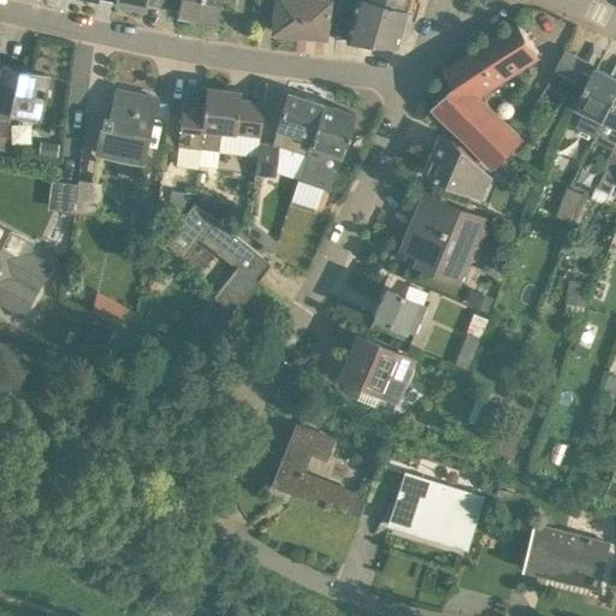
[(144,10),(146,4),(161,7),(163,0),(114,0),(113,4),(144,10)]
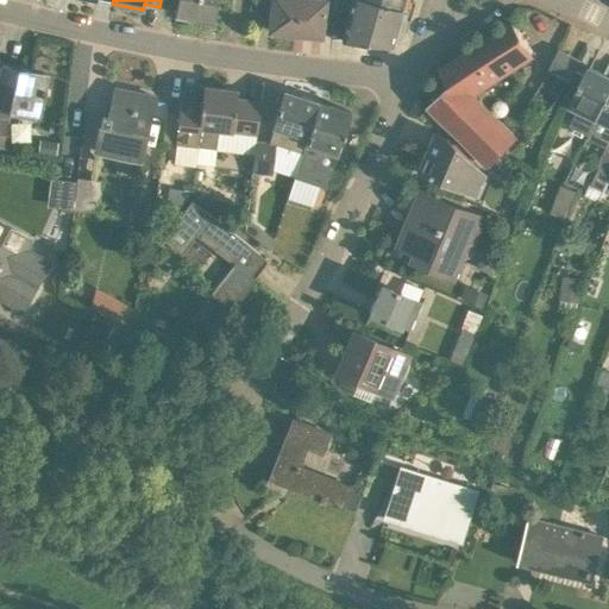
[(177,0),(175,16),(214,23),(218,0),(177,0)]
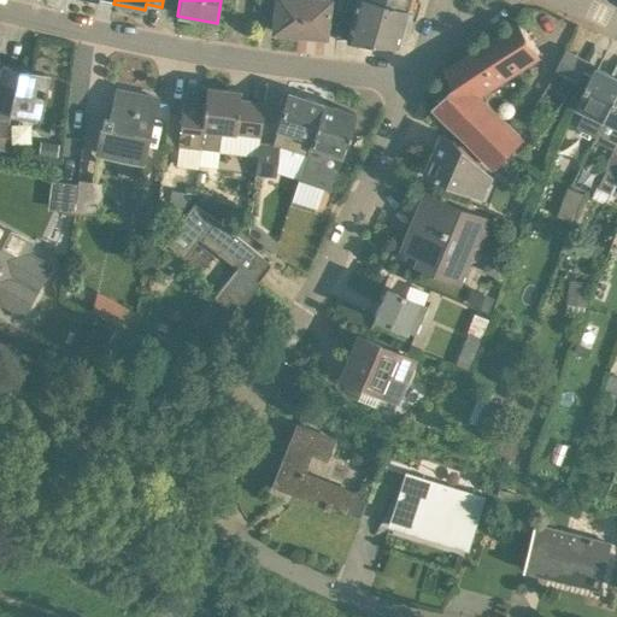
[(299,35),(303,0),(276,0),(274,33),(299,35)]
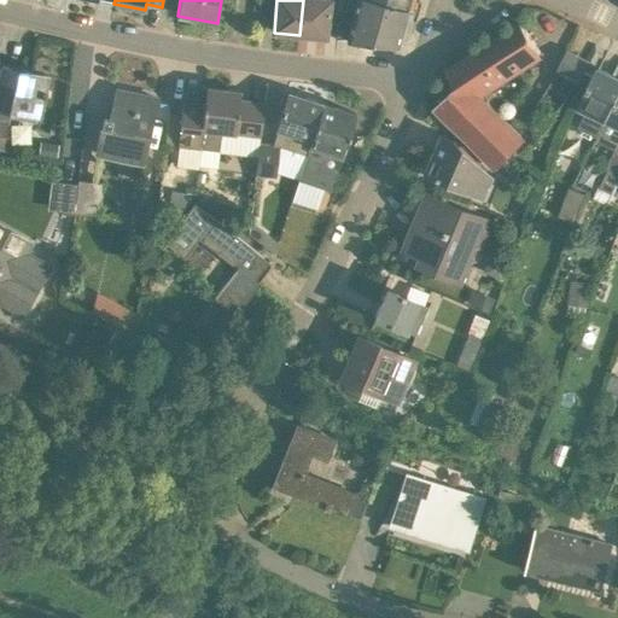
[(303,0),(299,35),(326,38),(330,1),(322,0),(321,0),(303,0)]
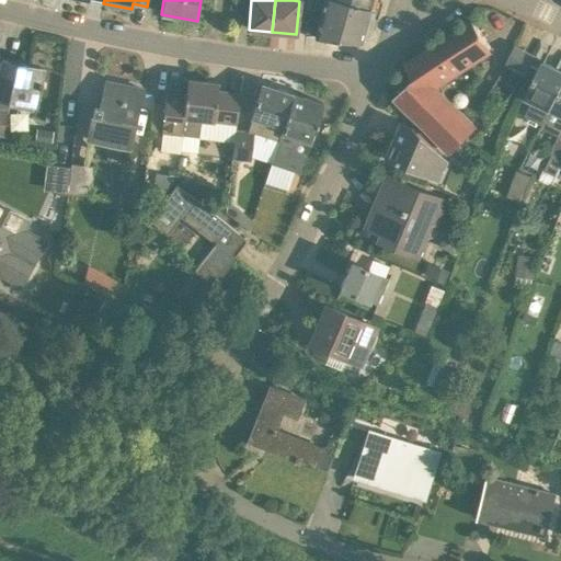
[(315,37),(336,39),(359,42),(368,11),(369,9),(335,0),(308,0),(308,9),(319,10),(315,37)]
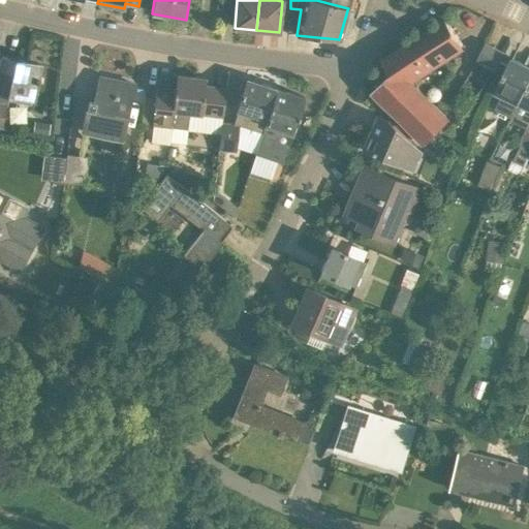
[(316,0),(348,8),(350,0),(316,0)]
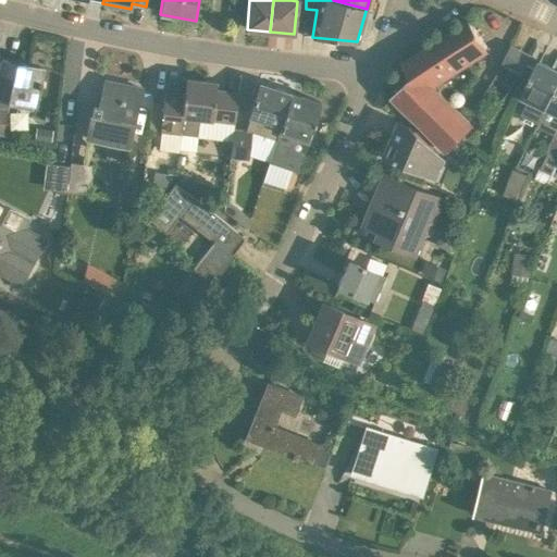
[(487,48),(470,21),(403,64),(411,77),(394,96),(448,153),(470,128),(429,86),(487,48)]
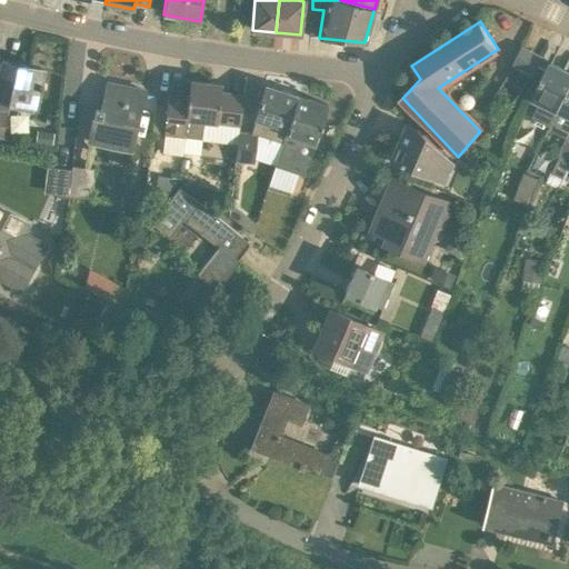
[(515,65),(535,75),(542,58),(522,48),(515,65)]
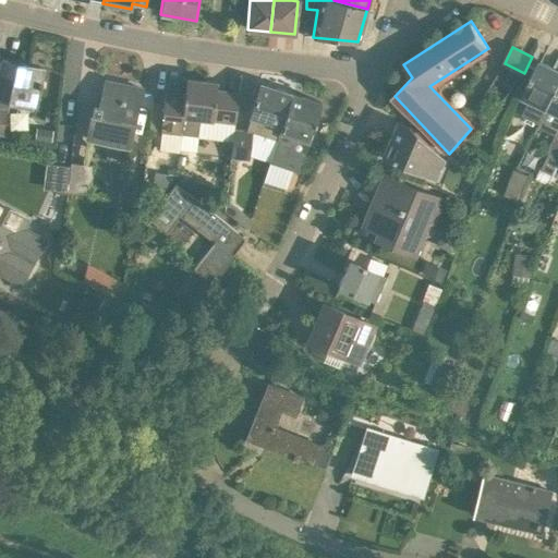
[(1,60),(0,65),(0,97),(34,105),(38,87),(40,88),(41,82),(39,82),(43,69),(1,60)]
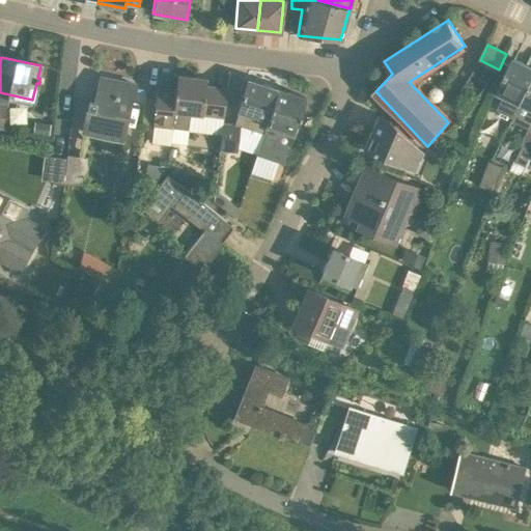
[(521,104),(530,84),(530,66),(514,59),(505,77),(507,78),(500,93),(504,95),(497,110),(513,118),(521,104)]
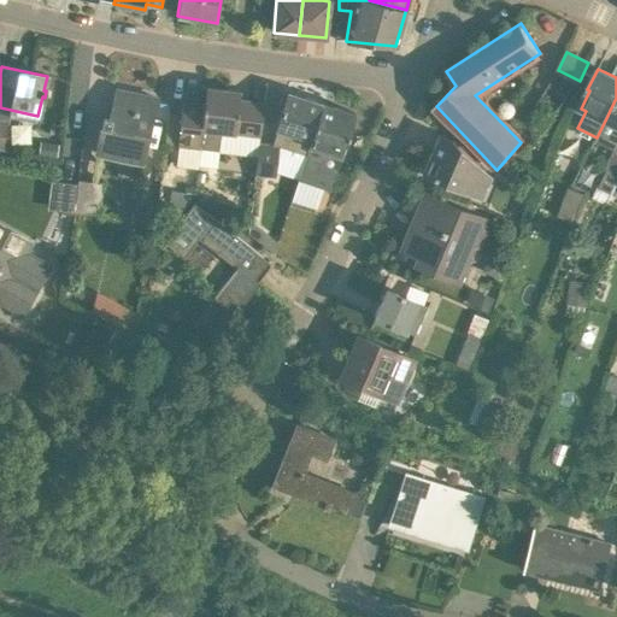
[(260,136),(264,104),(239,101),(240,92),(206,87),(204,106),(182,104),(177,147),(218,152),(221,133),(260,136)]
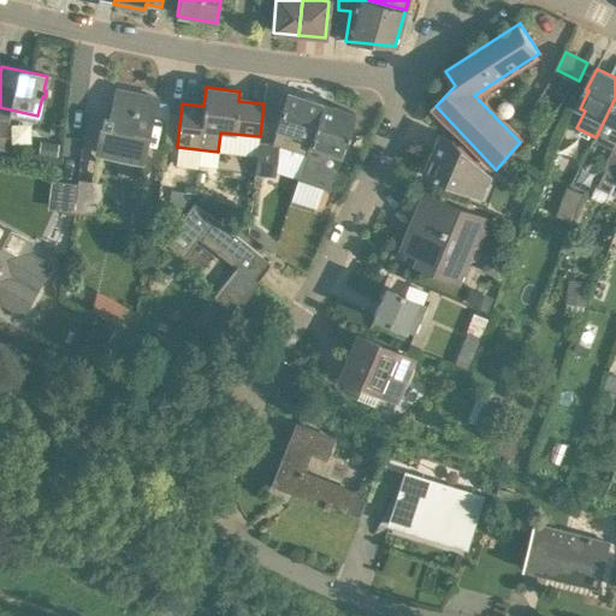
[(117,90),(111,120),(104,119),(96,154),(142,163),(155,99),(117,90)]
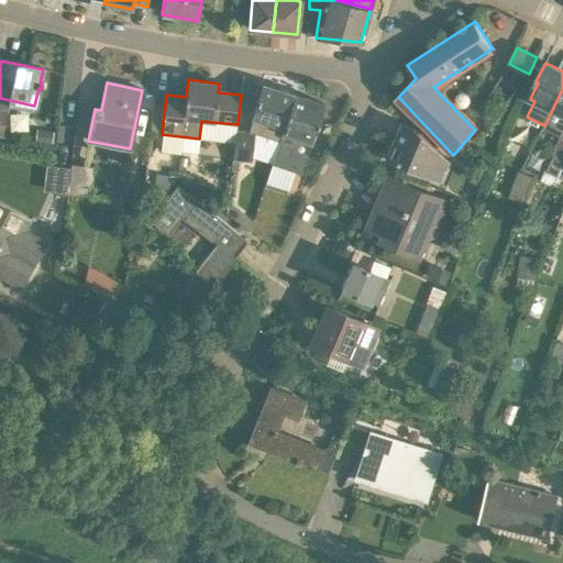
[(254,135),(278,143),(284,128),(294,95),(260,84),(257,90),(260,91),(252,118),(254,119),(250,133),(235,132),(232,159),(251,163),(254,135)]
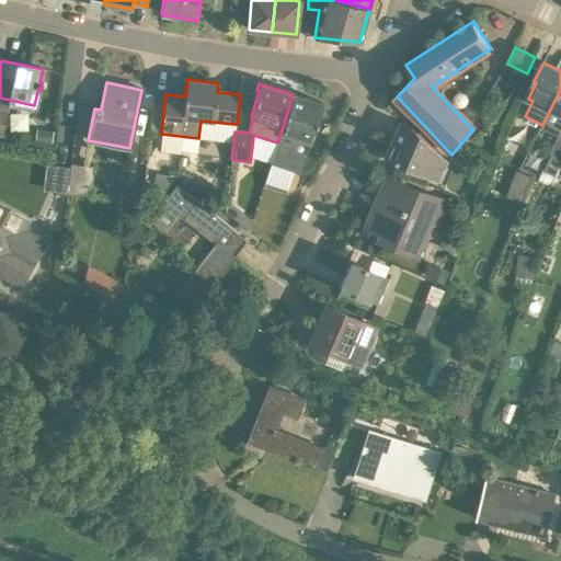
[(560,127),(560,89),(550,110),(542,125),(559,134),(560,127)]
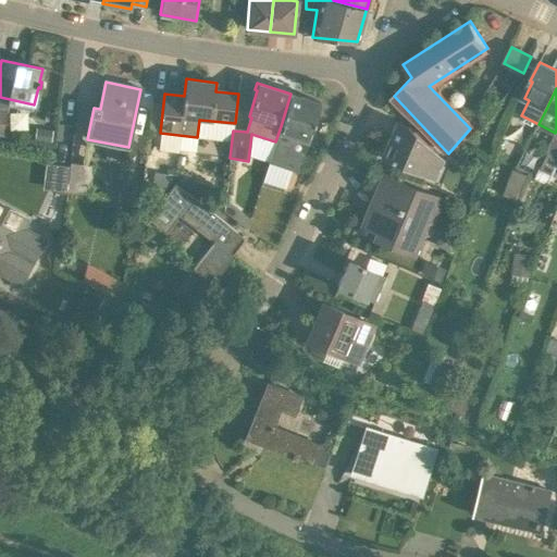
[(281,126),(275,141),(269,163),(291,170),(296,156),(288,153),(294,137),(308,141),(320,102),(291,94),(281,126)]
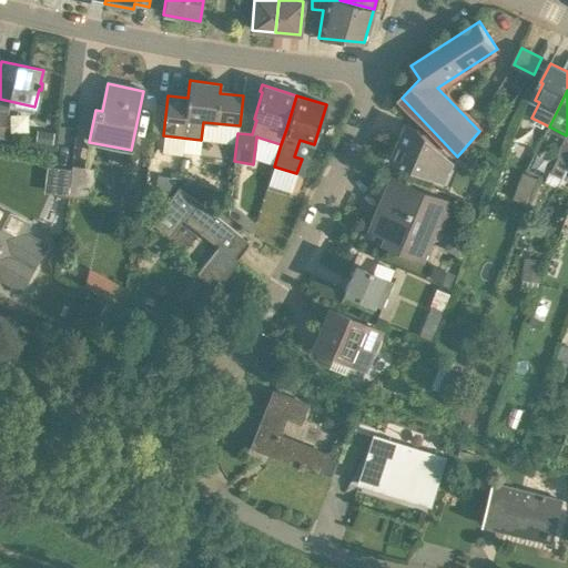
[(436,179),(445,156),(418,129),(408,124),(393,160),(436,179)]
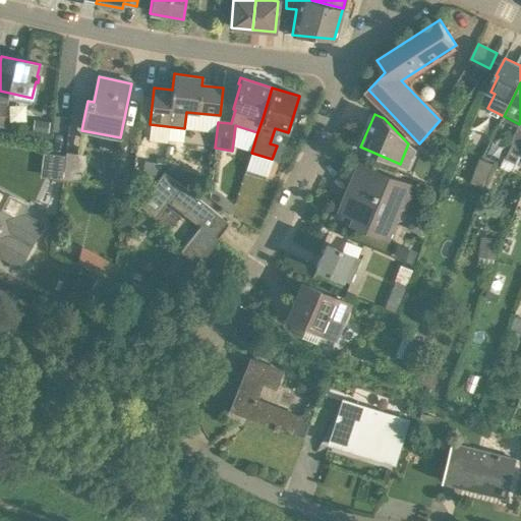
[(517,164),(520,155),(520,148),(513,143),(506,158),(517,164)]
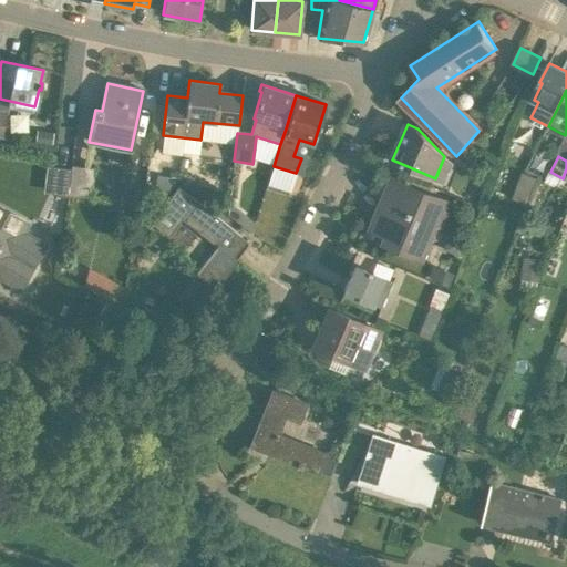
[(91,203),(94,168),(71,166),(68,200),(91,203)]
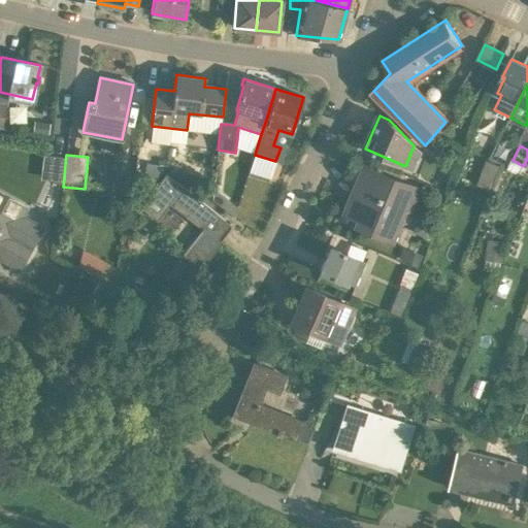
[(400,206),(411,211),(417,198),(414,196),(417,188),(365,166),(344,215),(361,222),(359,228),(394,242),(402,224),(394,221),(400,206)]
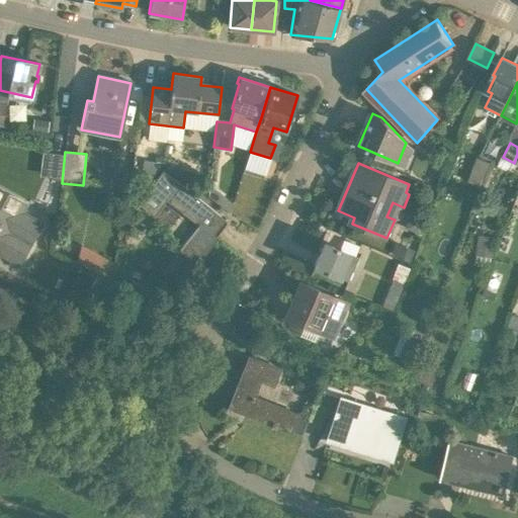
[(167,201),(184,214),(171,231),(185,242),(176,254),(196,268),(203,259),(200,257),(227,223),(219,217),(220,216),(163,171),(138,203),(155,217),(167,201)]
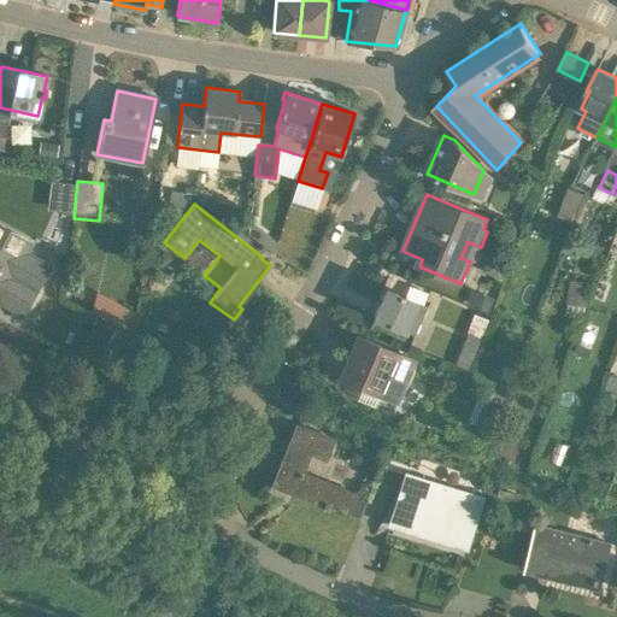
[(129,234),(153,238),(157,212),(133,210),(129,234)]
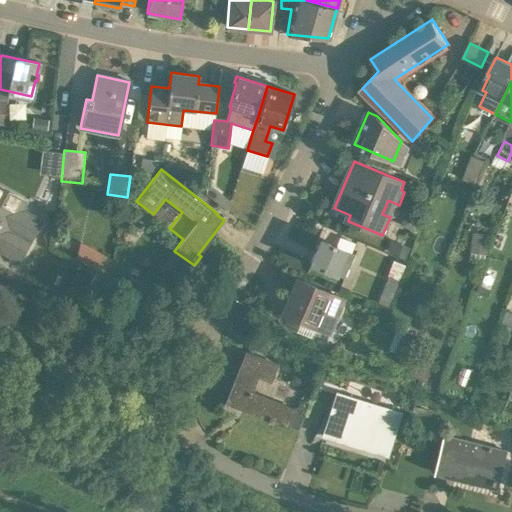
[(207,183),(205,194),(228,210),(230,201),(207,183)]
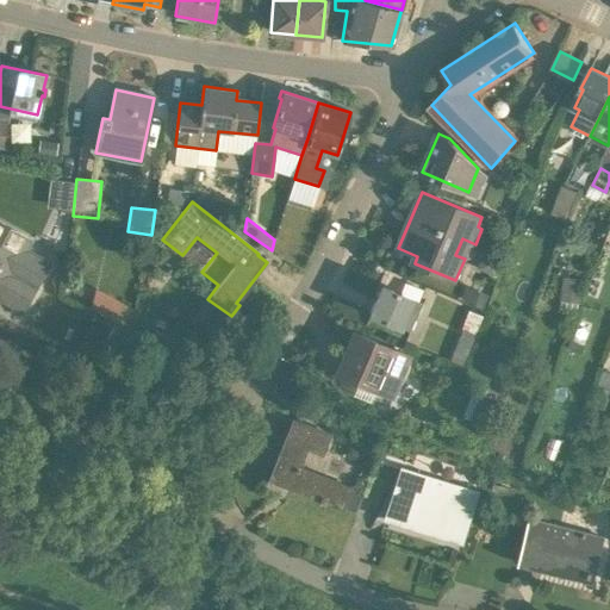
[(0,316),(14,324),(37,282),(48,263),(24,250),(30,241),(0,224),(0,316)]
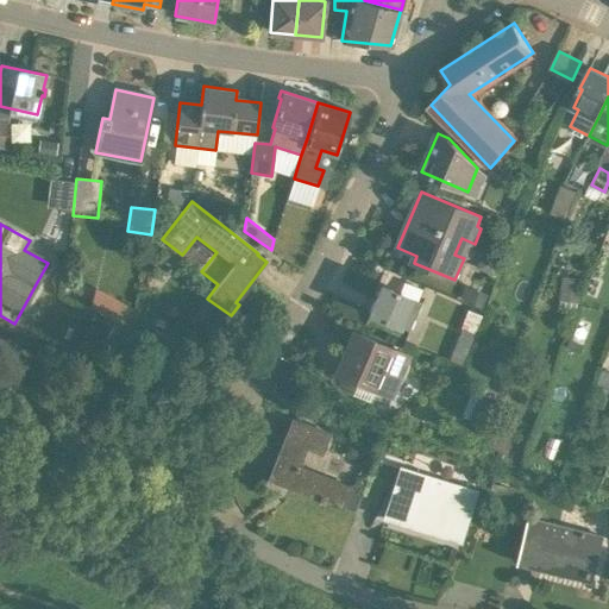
[(583,299),(588,276),(566,272),(563,295),(583,299)]
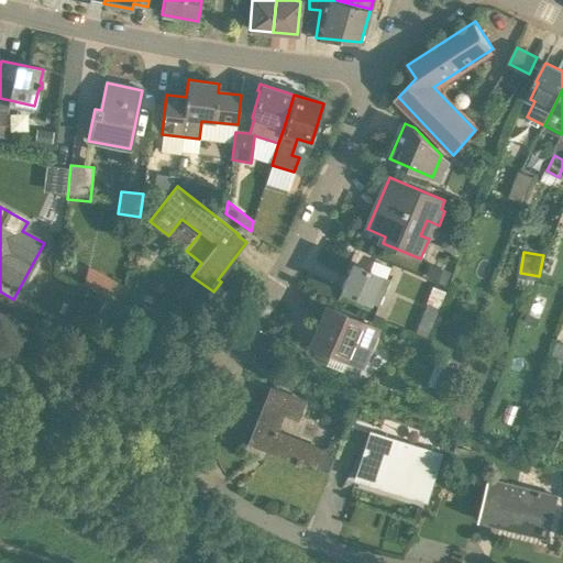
[(378,307),(384,295),(389,280),(353,265),(342,291),(378,307)]
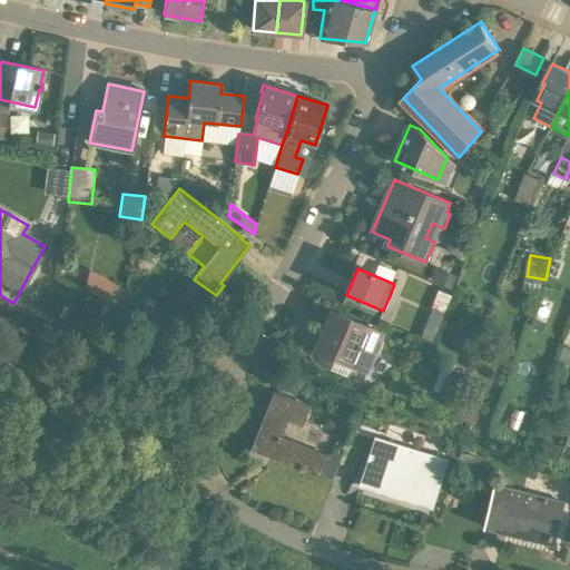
[(92,269),(86,285),(112,296),(119,279),(92,269)]
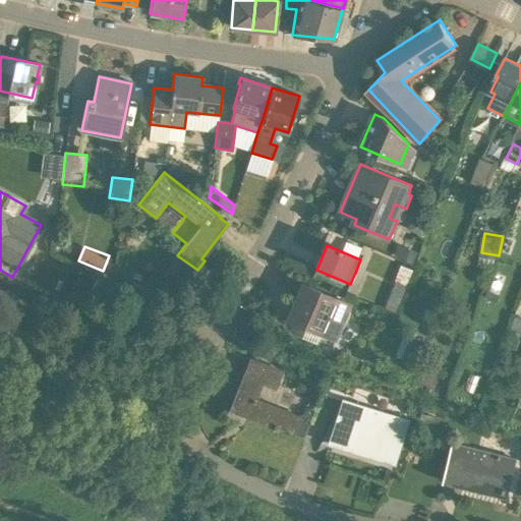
[(350,305),(305,286),(290,322),(335,341),(350,305)]
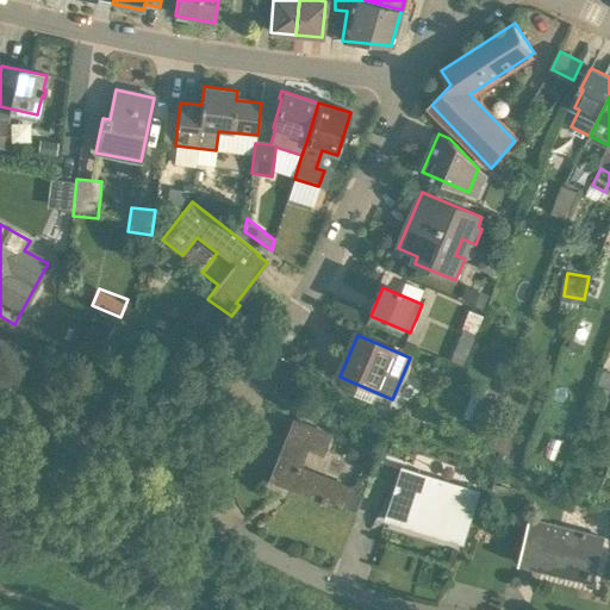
[(293,421),(287,439),(271,480),(342,509),(350,489),(298,468),(306,448),(322,454),(329,435),(293,421)]
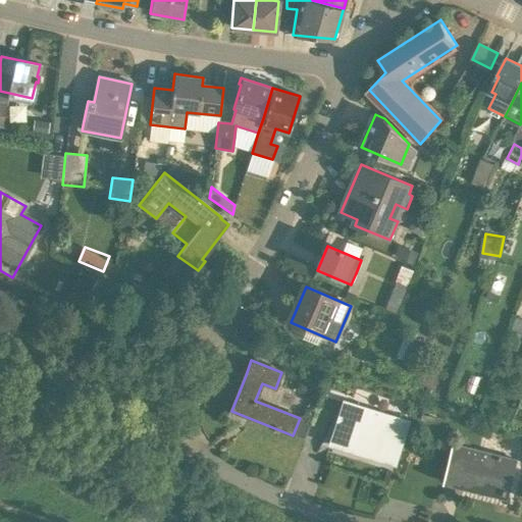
[(329,445),(347,450),(349,444),(379,453),(377,460),(378,460),(380,454),(396,459),(394,465),(395,465),(409,420),(408,420),(407,421),(392,417),(393,415),(392,415),(390,417),(344,402),(345,401),(344,400),(329,445)]
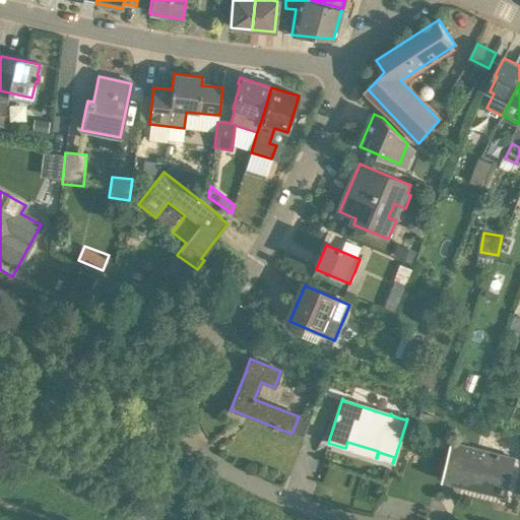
[(514,459),(451,443),(451,441),(450,441),(440,481),(504,498),(514,459)]
